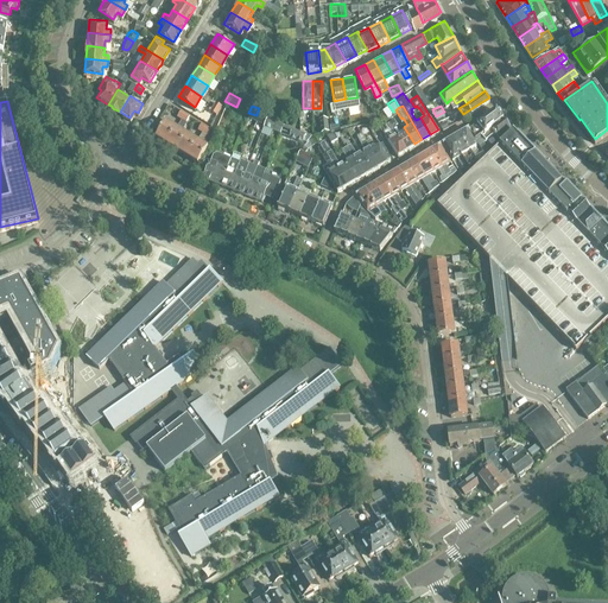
[(491,126),(504,115),(496,107),(468,126),(475,137),(481,132),(491,126)]
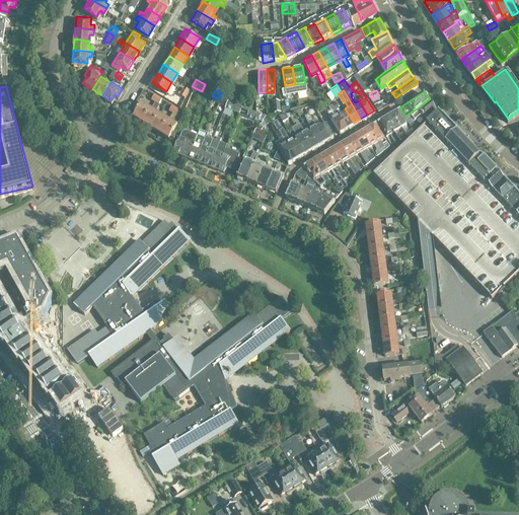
[(221,92),(219,98),(225,101),(227,95),(221,92)]
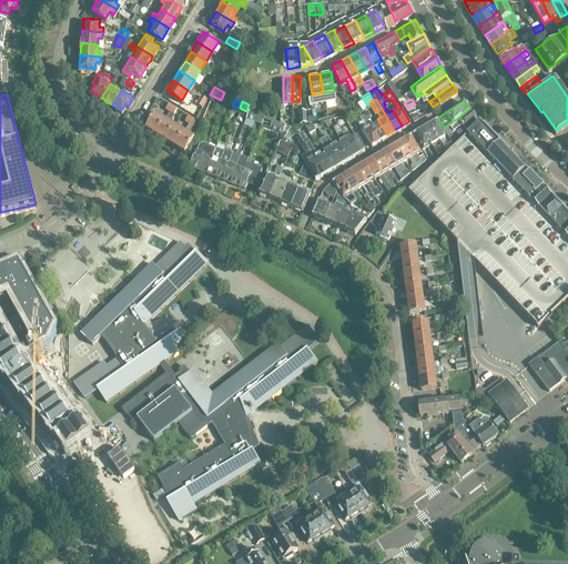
[(254,117),(257,108),(250,104),(246,113),(254,117)]
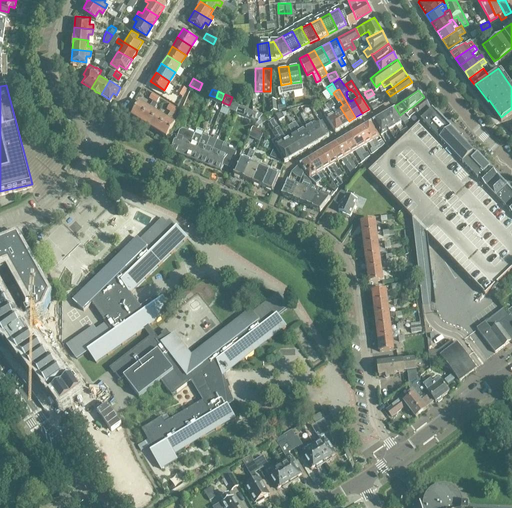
[(229,105),(236,108),(239,100),(232,97),(229,105)]
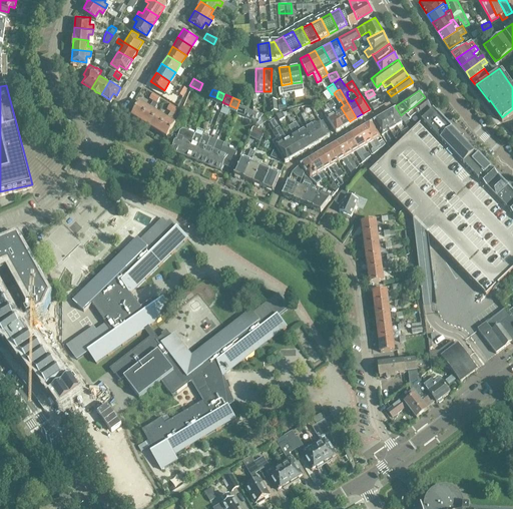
[(420,113),(426,109),(431,105),(425,97),(414,106),(406,111),(409,115),(417,109),(420,113)]
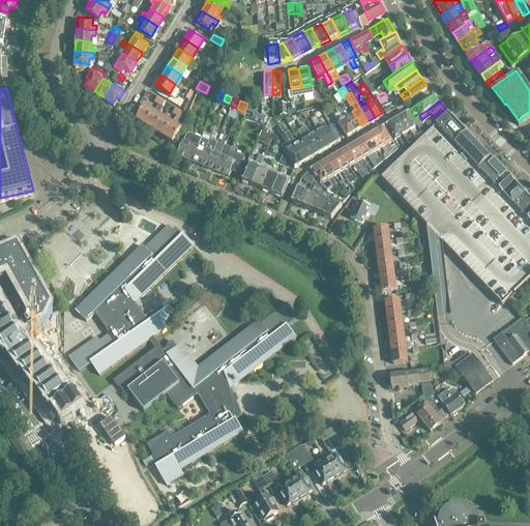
[(339,104),(354,129),(361,125),(352,111),(348,113),(345,107),(346,106),(343,101),(339,104)]
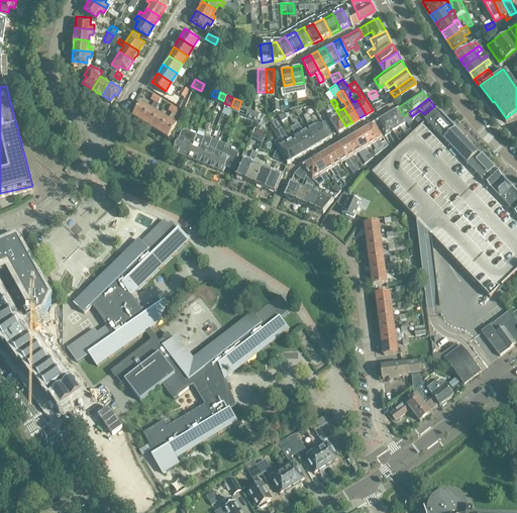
[(132,113),(141,119),(149,105),(140,100),(132,113)]
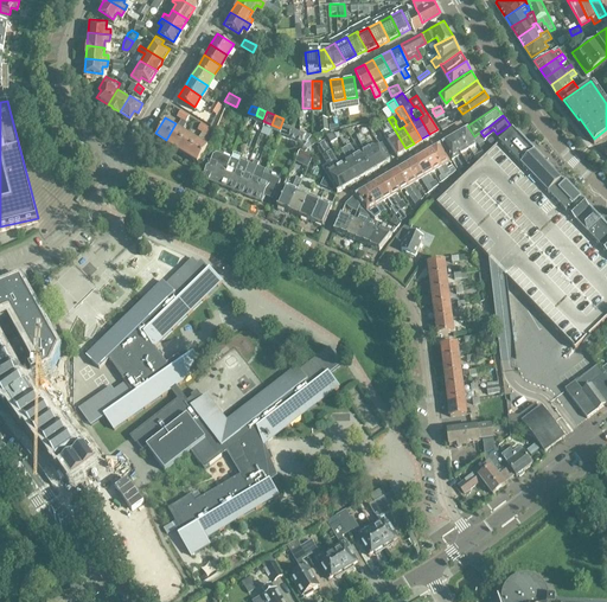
[(387,136),(397,153),(406,148),(388,119),(384,122),(387,127),(382,129),(387,136)]
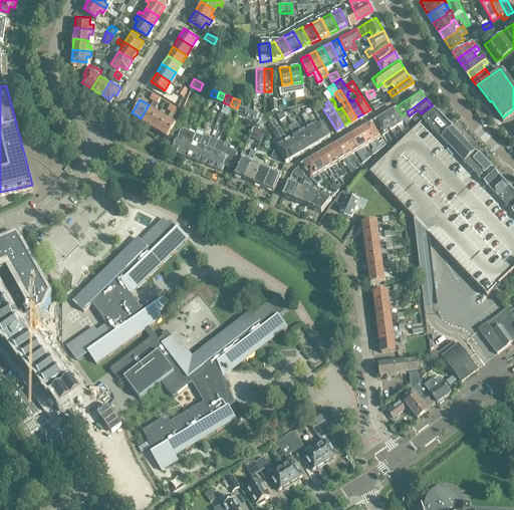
[(247,103),(244,111),(255,115),(256,112),(260,114),(262,109),(247,103)]
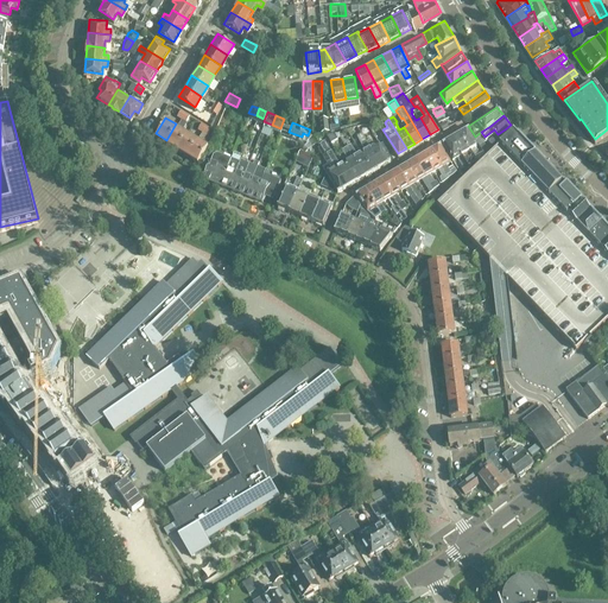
[(166,140),(177,146),(187,131),(176,124),(166,140)]
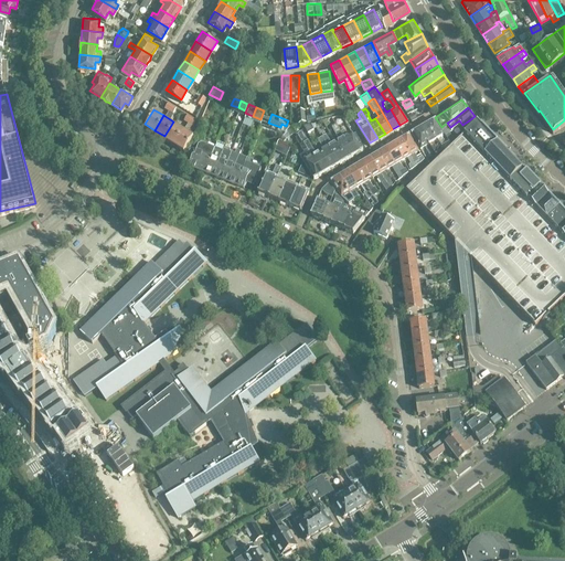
[(441,127),(435,117),(427,122),(436,137),(445,133),(441,127)]
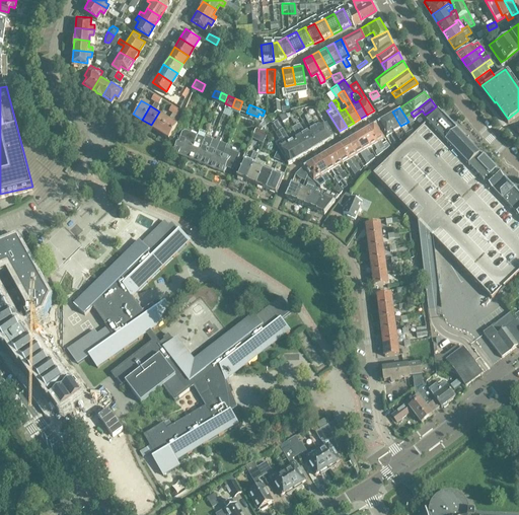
[(436,263),(432,235),(495,168),(438,108),(404,140),(374,169),(372,171),(390,191),(394,195),(417,218),(423,261),(426,261),(427,264),(436,263)]
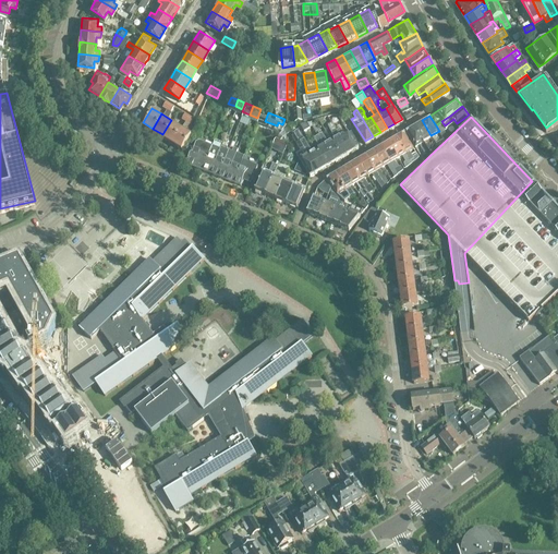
[(162,134),(171,141),(181,125),(171,120),(162,134)]
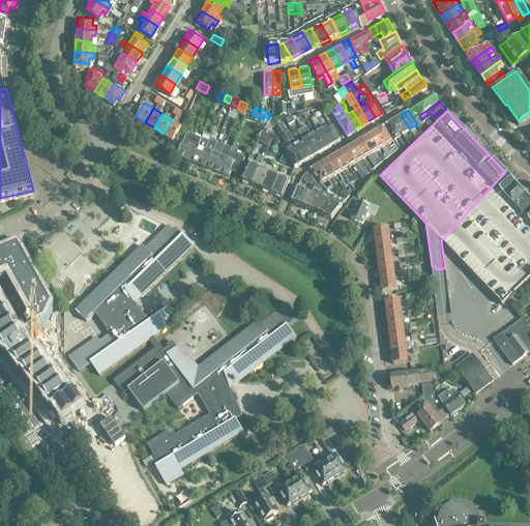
[(318,128),(314,130),(324,147),(331,143),(319,121),(315,114),(311,116),(318,128)]
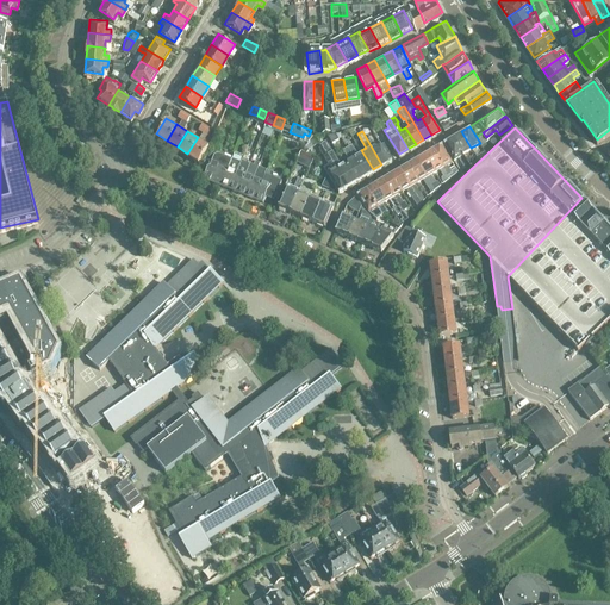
[(471,148),(461,131),(453,136),(462,153),(471,148)]
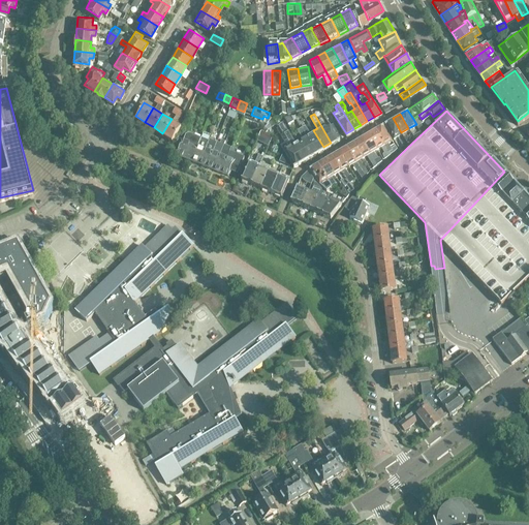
[(318,121),(331,143),(339,137),(329,121),(324,123),(321,118),(318,121)]
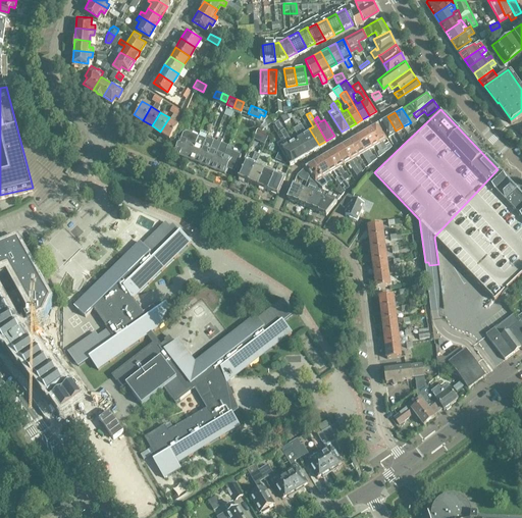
[(396,131),(387,116),(379,121),(388,135),(392,133),(396,140),(399,137),(396,131)]
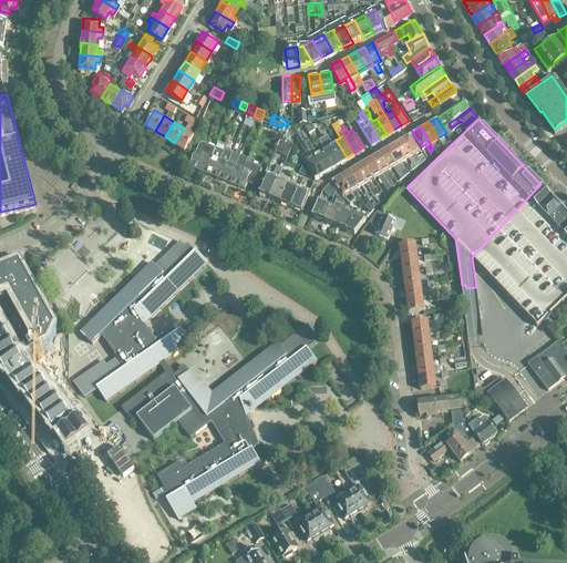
[(194,134),(184,128),(174,143),(184,149),(194,134)]
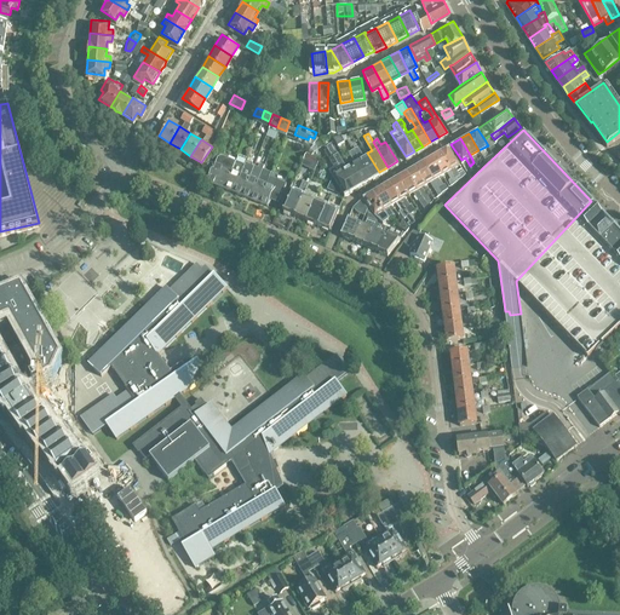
[(326,143),(327,144),(354,188),(362,183),(350,162),(346,165),(331,141),(326,143)]
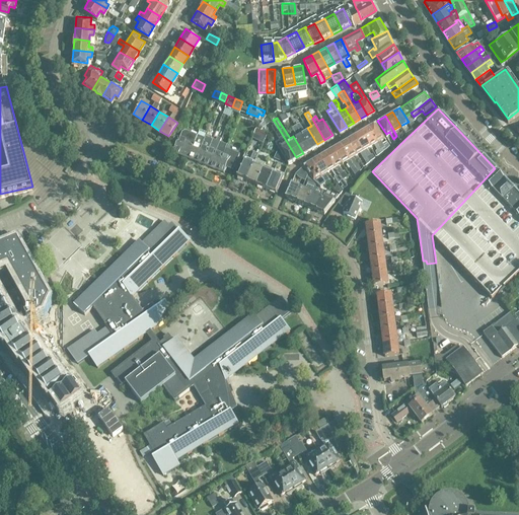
[(285,157),(288,162),(296,157),(274,121),(271,124),(279,137),(275,140),(278,145),(285,157)]
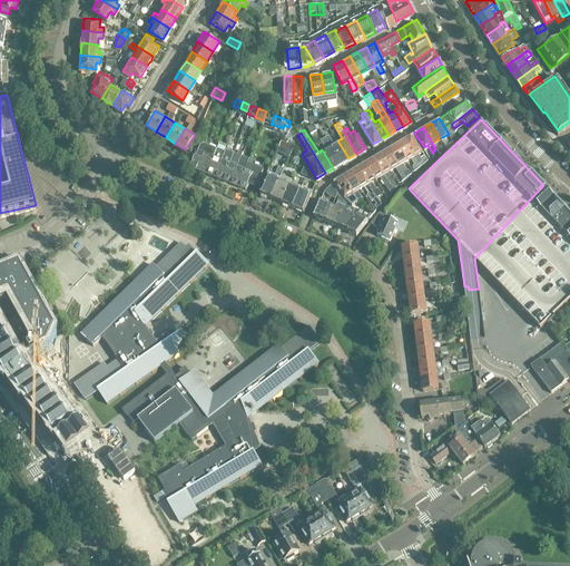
[(324,135),(341,163),(349,158),(337,140),(334,143),(328,133),(324,135)]
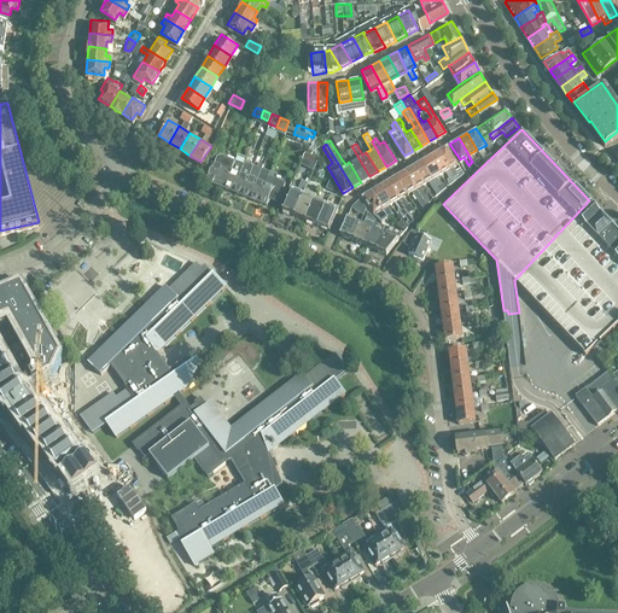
[(458,162),(448,145),(439,150),(454,174),(453,174),(455,177),(459,175),(464,170),(461,167),(456,170),(453,164),(458,162)]
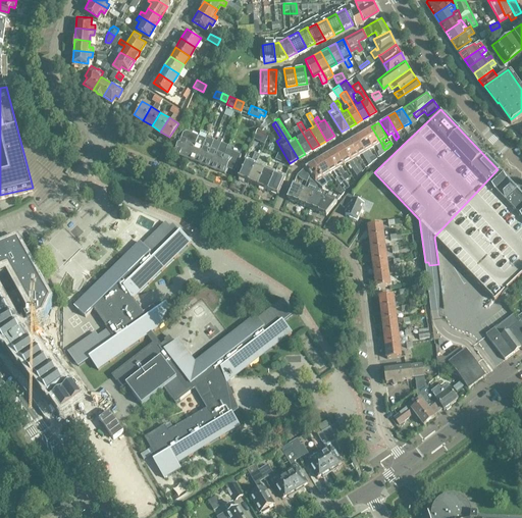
[(295,137),(305,154),(312,149),(297,123),(293,125),(298,136),(295,137)]
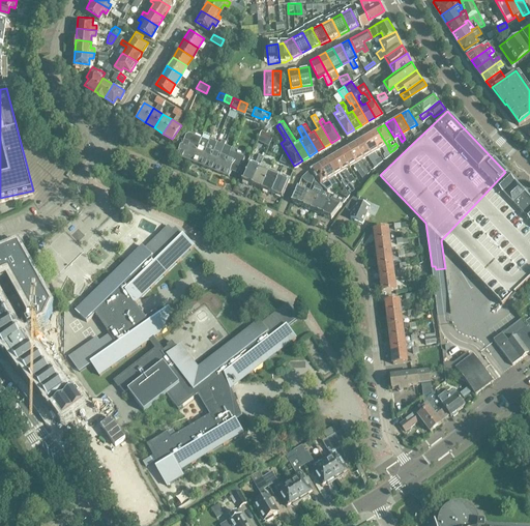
[(177,152),(184,155),(194,132),(188,128),(185,130),(182,137),(179,136),(177,137),(172,150),(177,151),(177,152)]
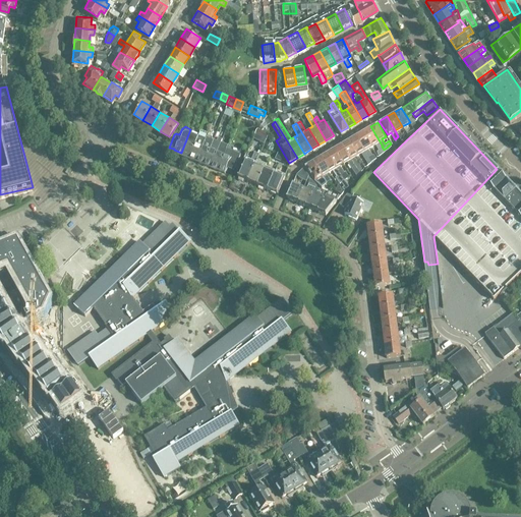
[(256,126),(254,131),(266,136),(268,132),(256,126)]
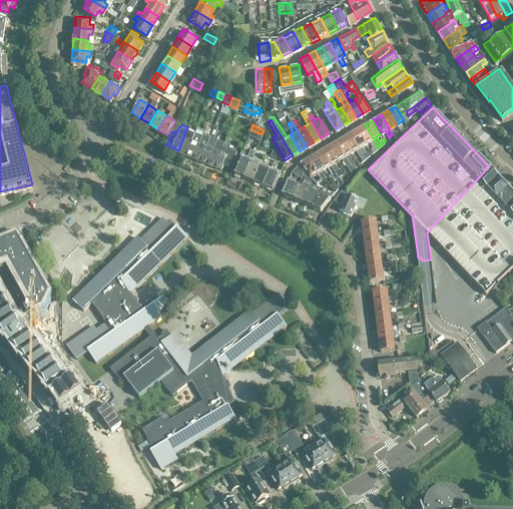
[(365,124),(358,128),(366,142),(369,140),(372,145),(371,146),(370,148),(372,151),(378,147),(376,144),(377,144),(365,124)]
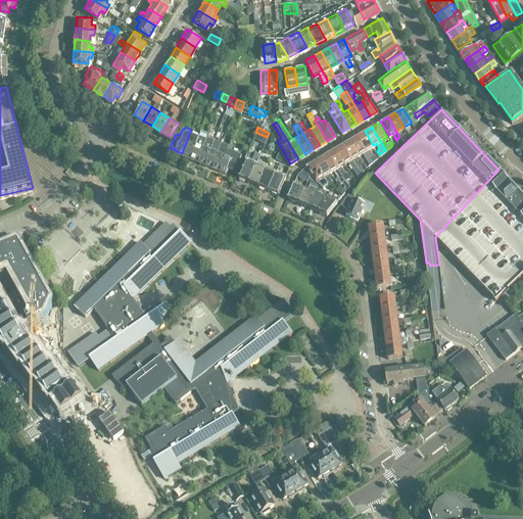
[(191,130),(182,153),(189,156),(199,132),(191,130)]
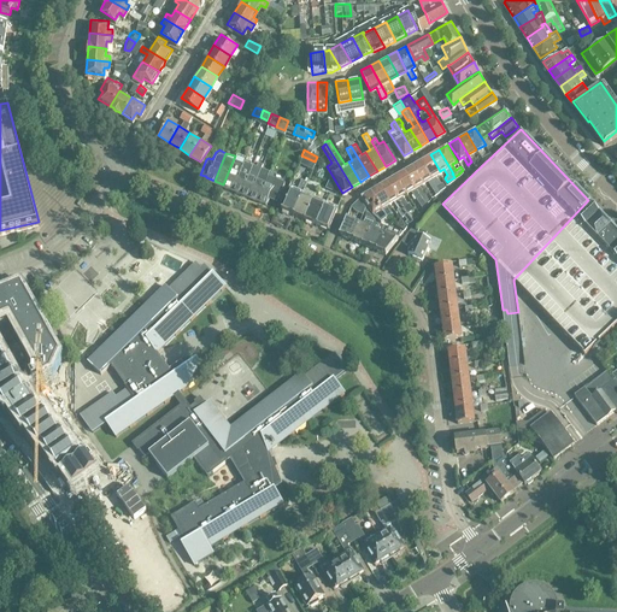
[(440,171),(430,154),(422,159),(439,189),(445,186),(441,181),(440,182),(435,174),(440,171)]
